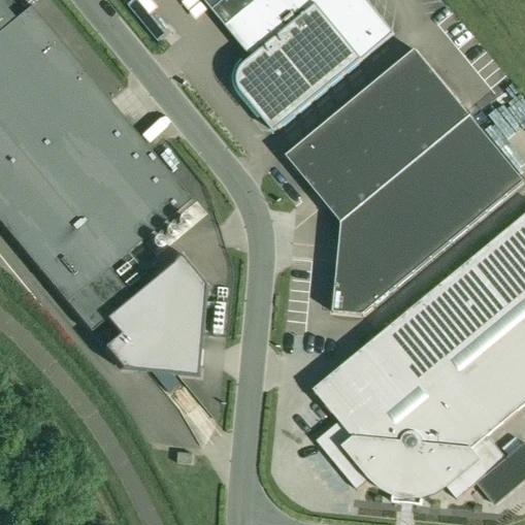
[(126,249),(187,198),(40,21),(39,22),(32,27),(9,0),(0,0),(0,224),(88,330),(103,317),(116,333),(100,346),(119,367),(198,375),(207,284),(181,253),(129,295),(117,281),(137,263),(126,249)]
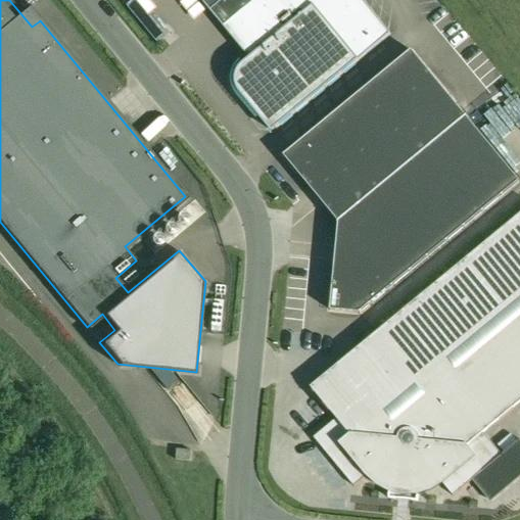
[(200,0),(207,8),(218,0),(200,0)]
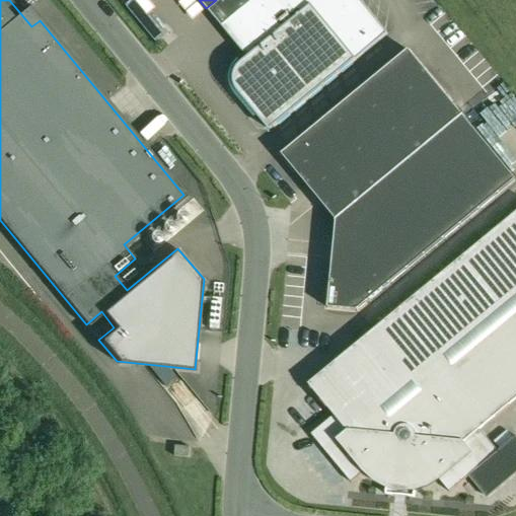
[(216,0),(206,8),(244,55),(238,60),(234,65),(232,69),(230,80),(232,85),(235,90),(263,124),(271,125),(385,30),(360,0),(216,0)]
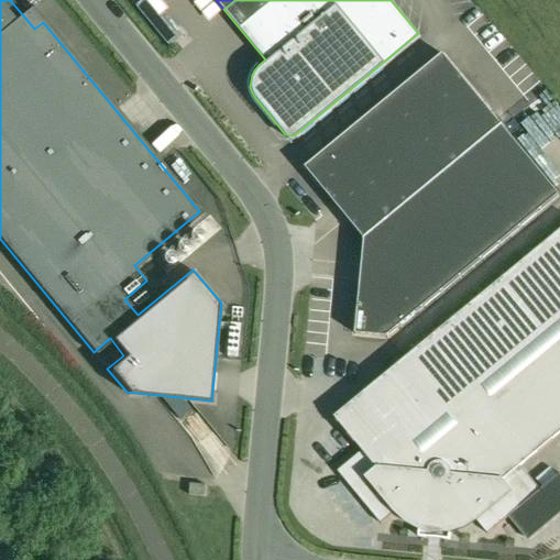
[(440,52),(303,165),(362,235),(381,220),(399,243),(358,276),(352,331),(384,335),(557,193),(440,52)]
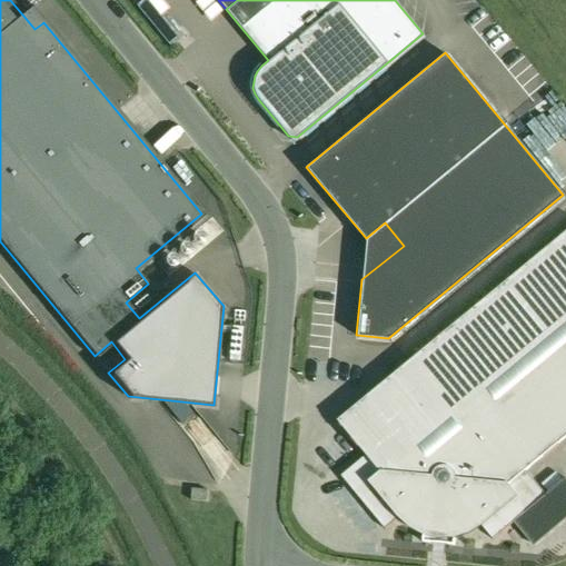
[(565,228),(336,418),(364,453),(339,473),(383,526),(396,515),(407,525),(420,533),(436,536),(453,536),(467,532),(479,524),(490,537),(514,517),(534,542),(565,514),(565,478),(563,475),(543,492),(524,468),(565,433),(565,228)]
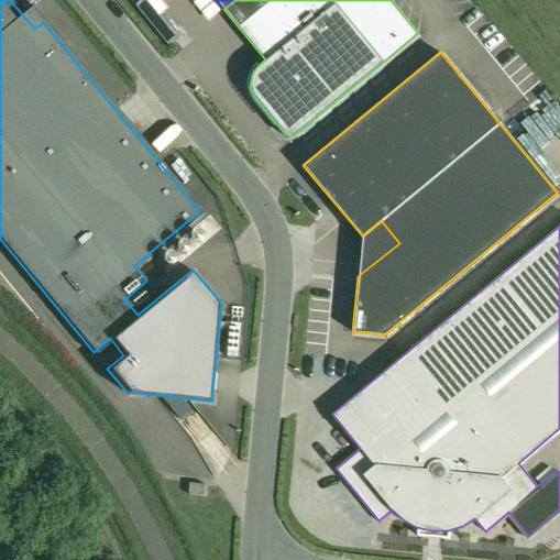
[(110,347),(97,357),(105,365),(117,355),(110,347)]
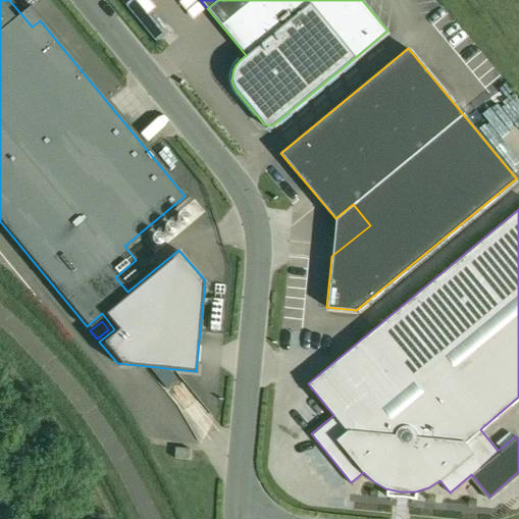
[(173,446),(172,456),(188,457),(189,447),(173,446)]
